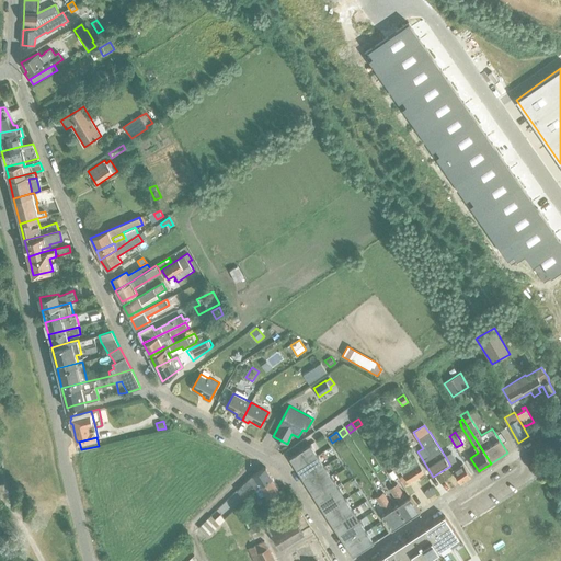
[(297,468),(318,455),(310,444),(289,457),(297,468)]
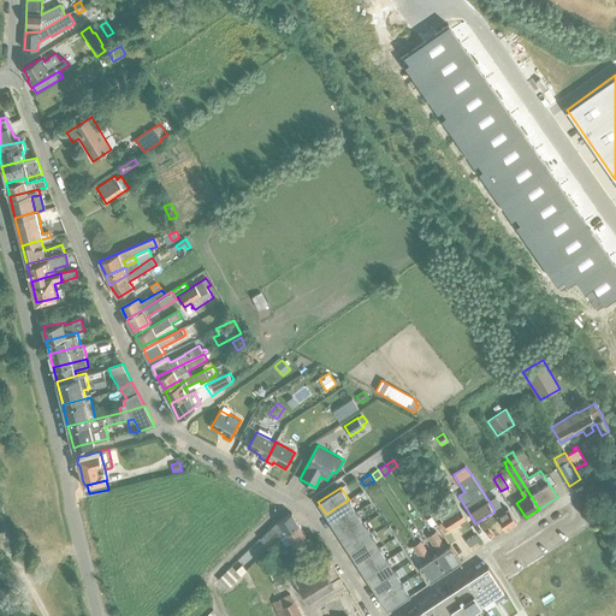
[(489,501),(495,511),(507,531),(517,523),(508,508),(504,510),(496,496),(489,501)]
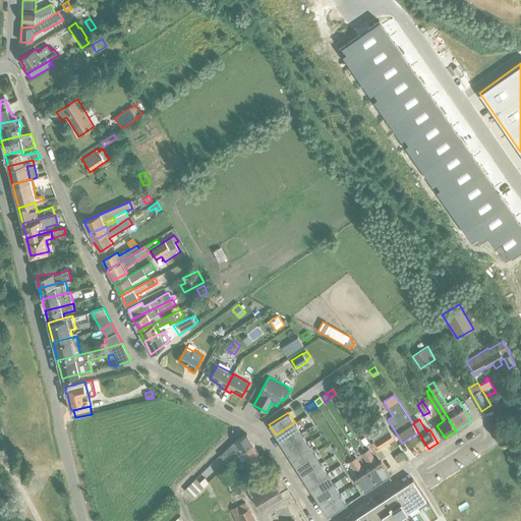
[(295,422),(276,435),(282,445),(301,432),(295,422)]
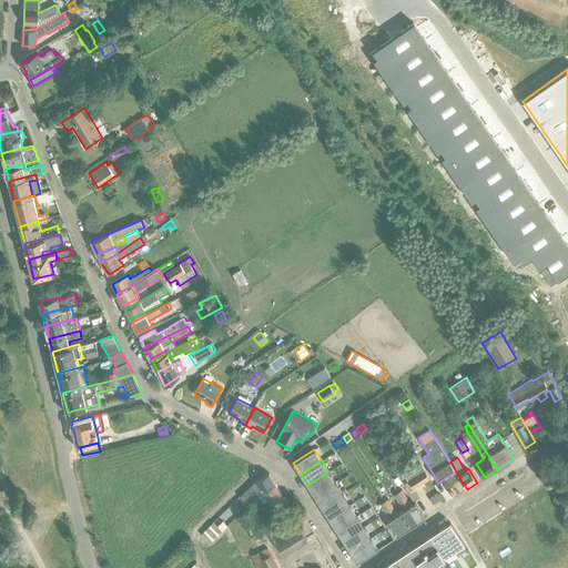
[(399,464),(393,468),(397,475),(401,473),(401,474),(403,473),(404,470),(399,464)]
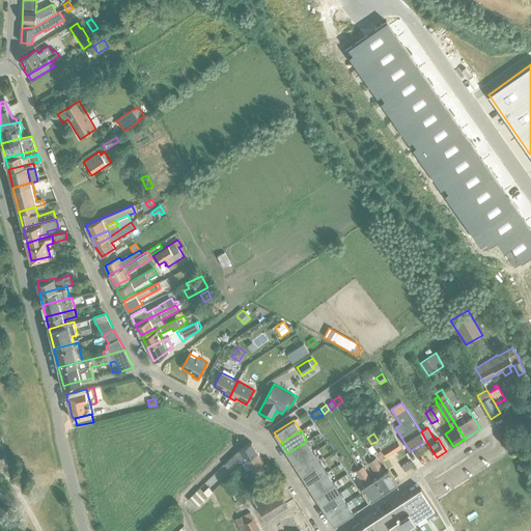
[(393,434),(378,443),(382,448),(381,449),(382,451),(379,452),(383,458),(387,456),(387,457),(402,447),(393,434)]
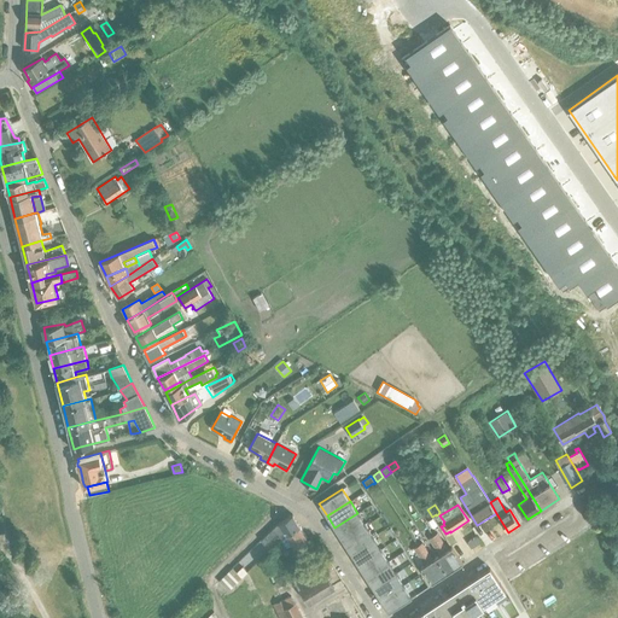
[(357,513),(334,528),(343,540),(366,525),(357,513)]
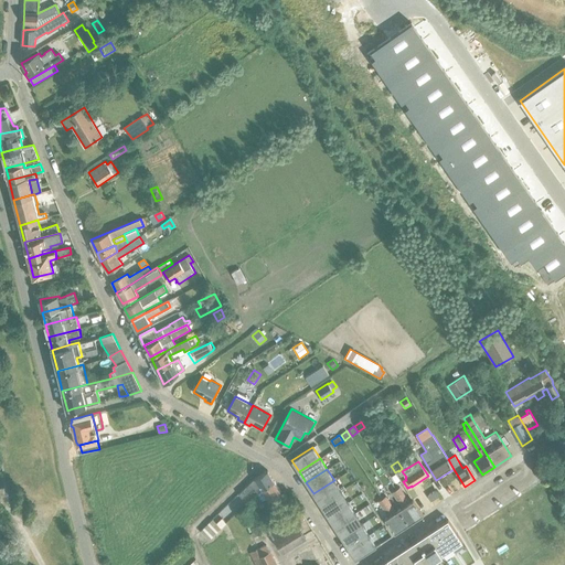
[(258,492),(274,481),(267,470),(255,478),(238,493),(243,498),(254,488),(258,492)]
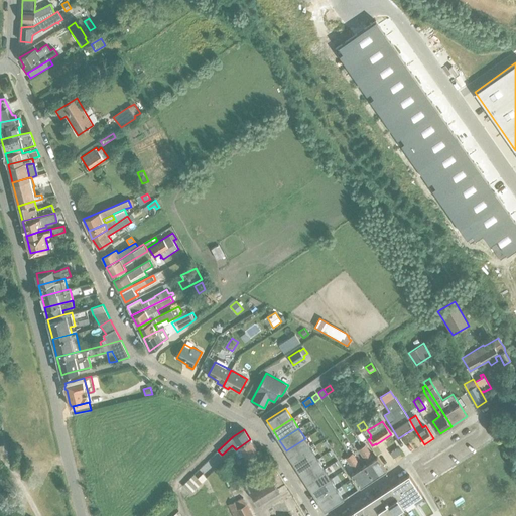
[(305,438),(286,450),(292,461),(311,448),(305,438)]
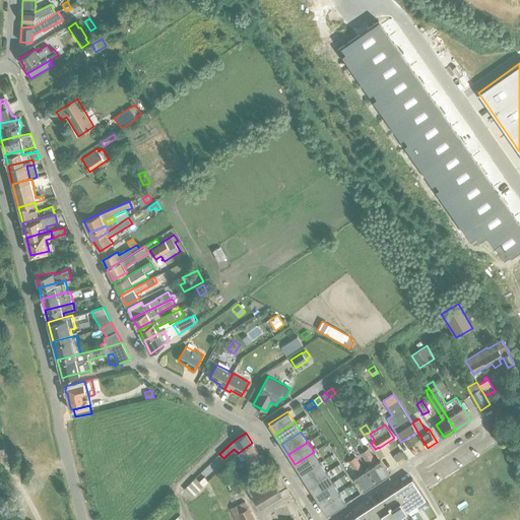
[(252,443),(238,453),(226,464),(229,466),(219,471),(225,481),(233,495),(240,491),(237,485),(238,484),(234,478),(231,480),(230,478),(236,475),(232,468),(242,459),(245,457),(248,461),(259,454),(252,443)]
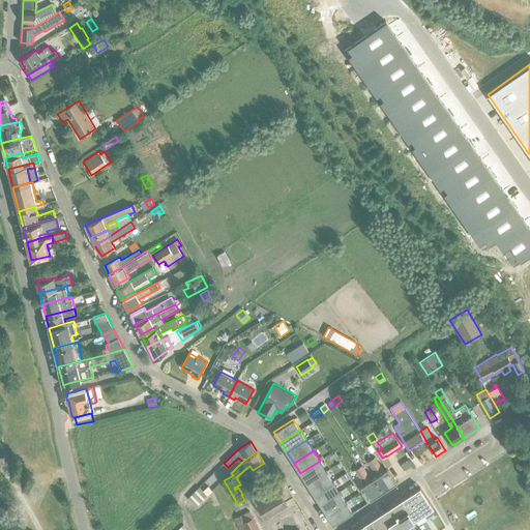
[(372,459),(390,487),(396,482),(387,469),(385,470),(375,457),(372,459)]
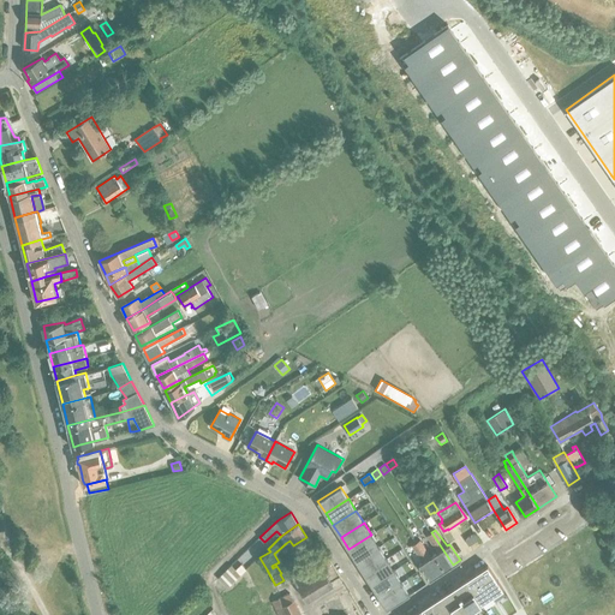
[(435,554),(446,569),(453,565),(431,532),(427,536),(437,551),(435,554)]
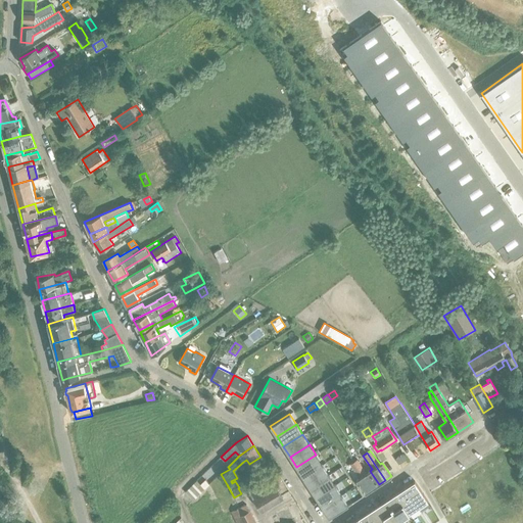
[(316,455),(296,467),(302,477),(323,465),(316,455)]
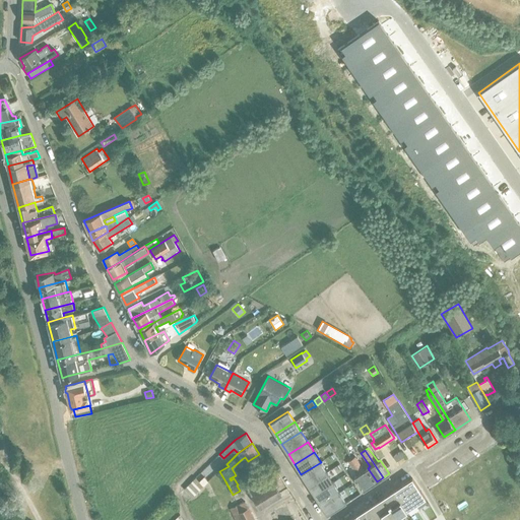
[(352,458),(370,486),(377,481),(368,468),(365,470),(355,456),(352,458)]
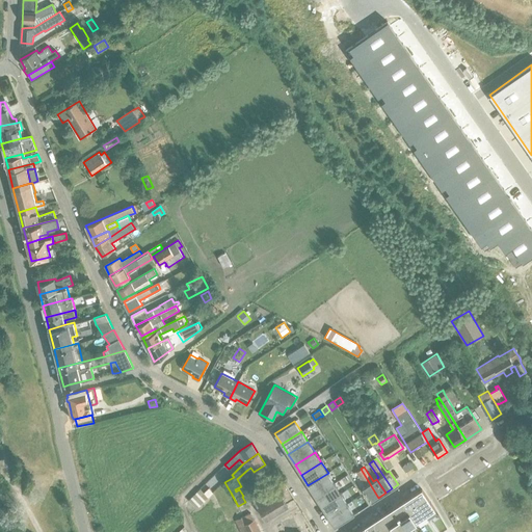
[(378,498),(361,469),(356,472),(366,485),(363,487),(372,502),(378,498)]
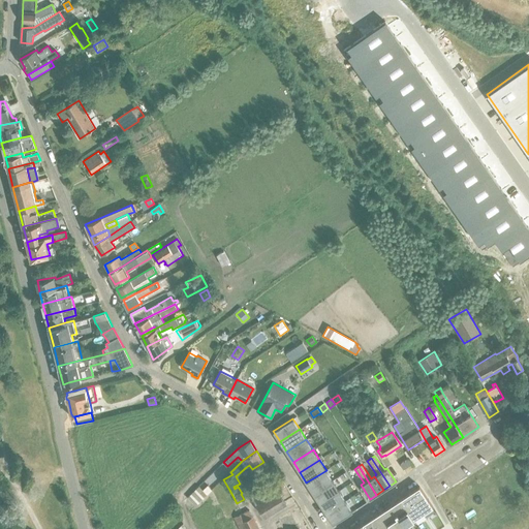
[(327,470),(306,483),(313,493),(333,480),(327,470)]
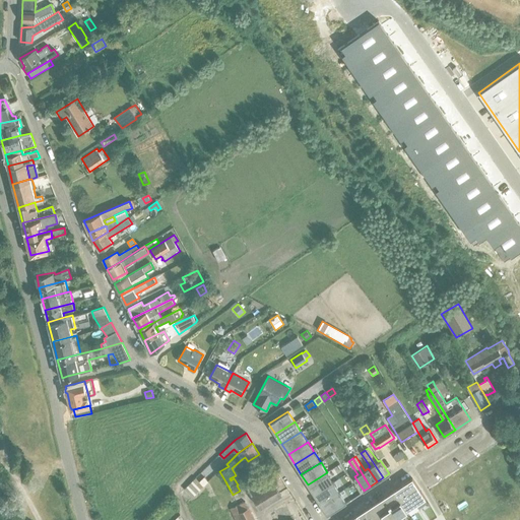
[(327,472),(308,484),(312,491),(314,494),(333,481),(327,472)]
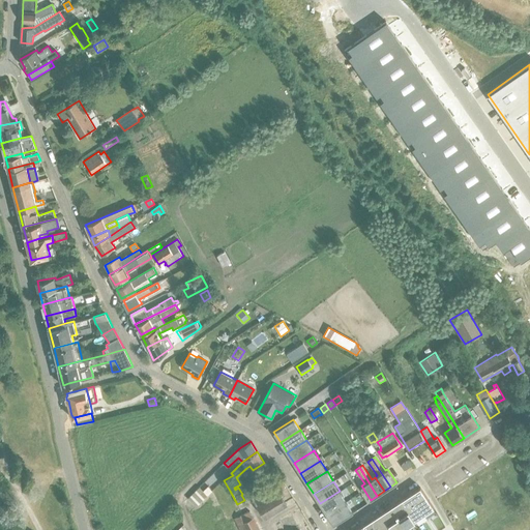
[(274,484),(252,498),(265,519),(288,505),(274,484)]
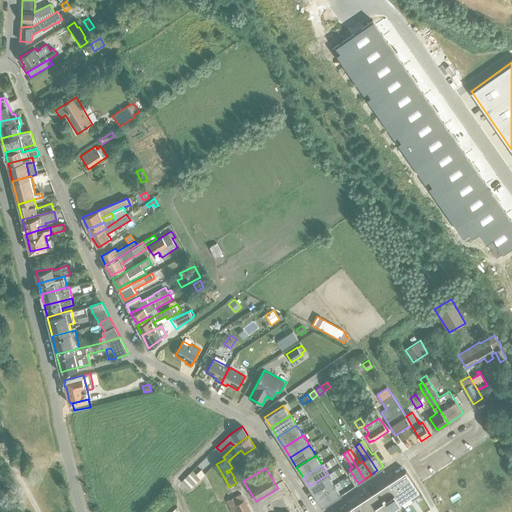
[(193,470),(181,481),(189,489),(205,474),(201,469),(196,474),(193,470)]
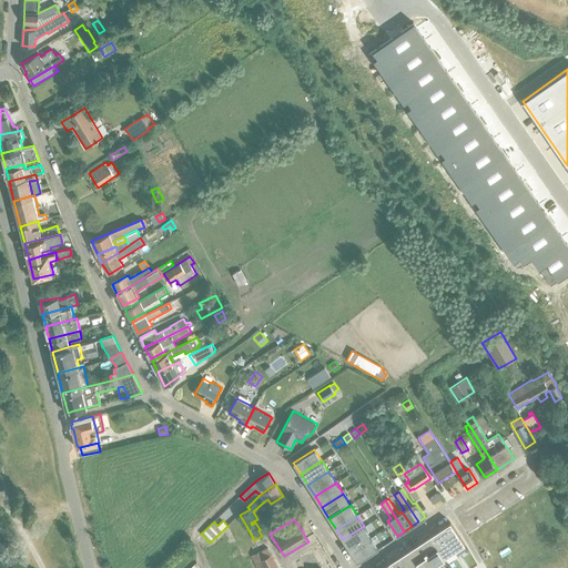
[(440,528),(454,550),(465,544),(450,521),(440,528)]
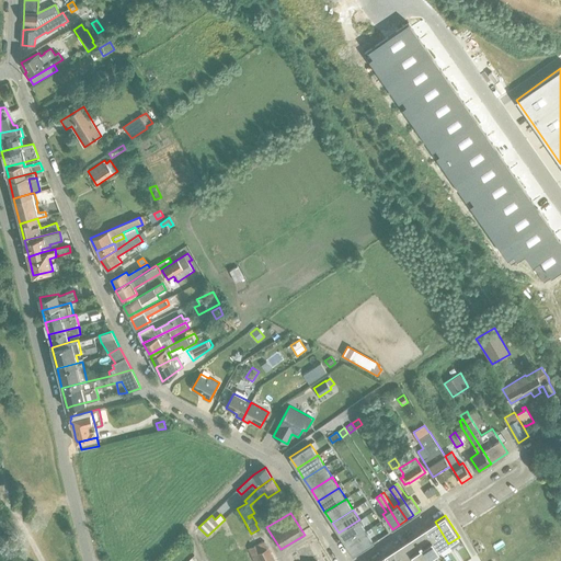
[(359,519),(339,533),(346,545),(367,530),(359,519)]
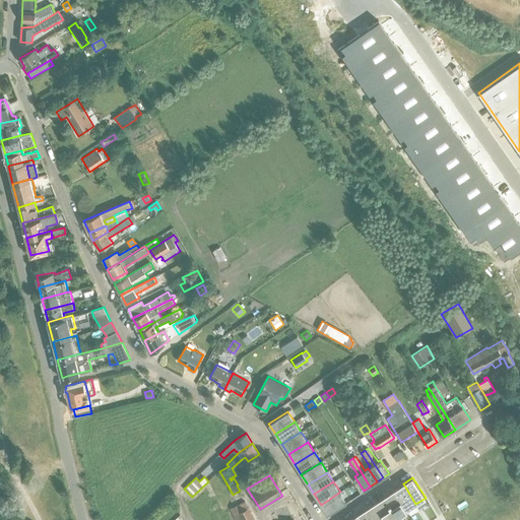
[(393,490),(407,510),(415,504),(403,483),(393,490)]
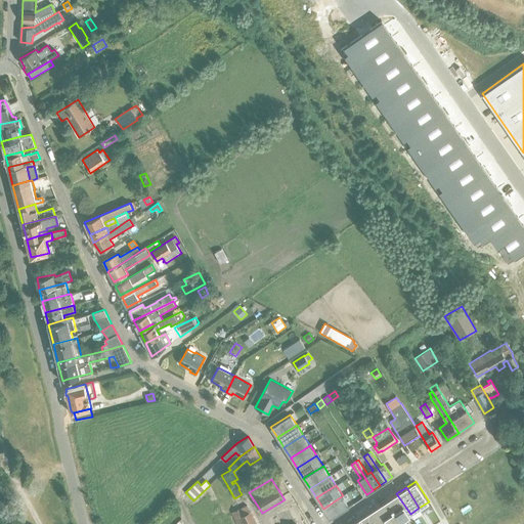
[(387,499),(401,520),(410,514),(396,493),(387,499)]
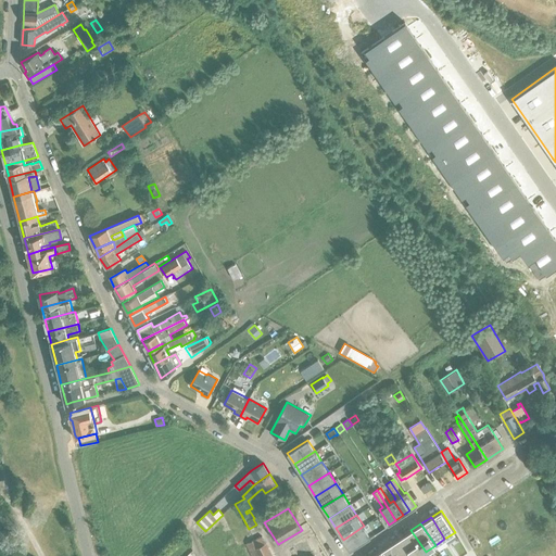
[(364,526),(343,540),(350,551),(361,543),(370,538),(364,526)]
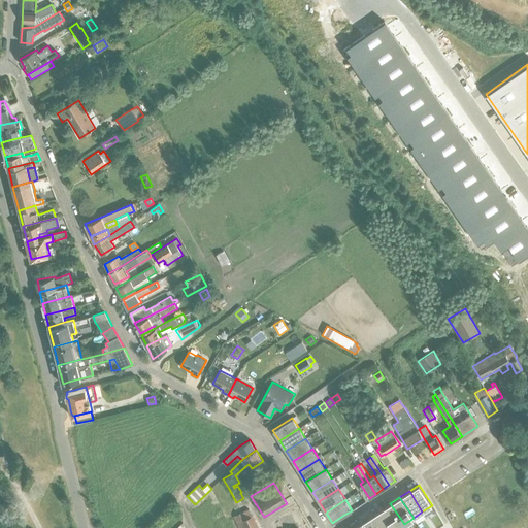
[(381,509),(392,527),(397,527),(404,524),(390,503),(381,509)]
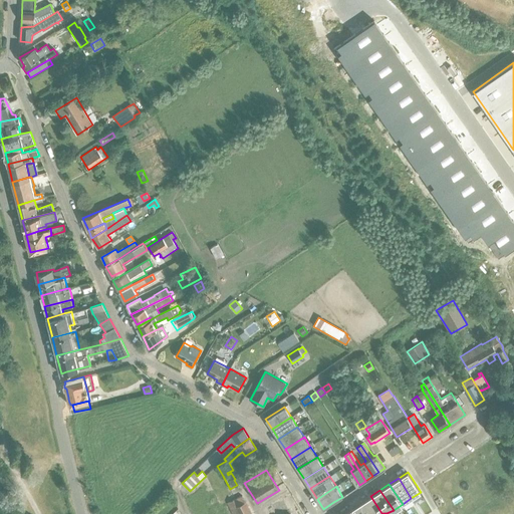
[(242,495),(227,502),(233,513),(252,513),(246,501),(245,501),(242,495)]
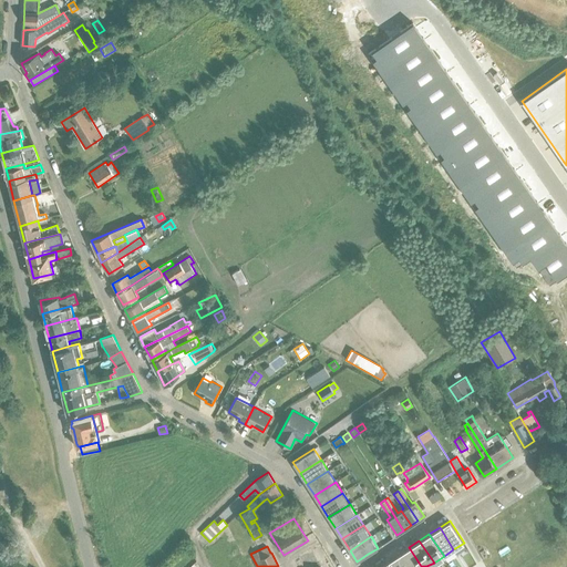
[(399,555),(406,566),(421,566),(409,547),(399,555)]
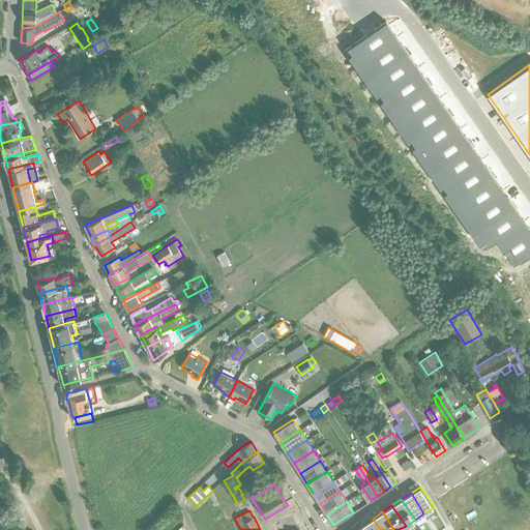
[(363,524),(366,529),(380,529),(373,519),(363,524)]
